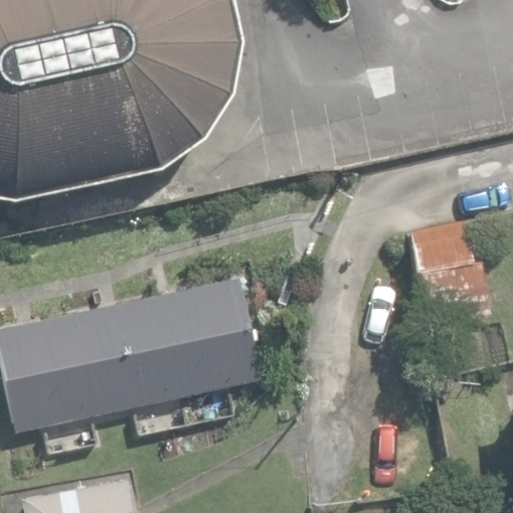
[(0,0),(0,197),(12,200),(159,167),(201,139),(232,92),(241,40),(231,0),(0,0)]
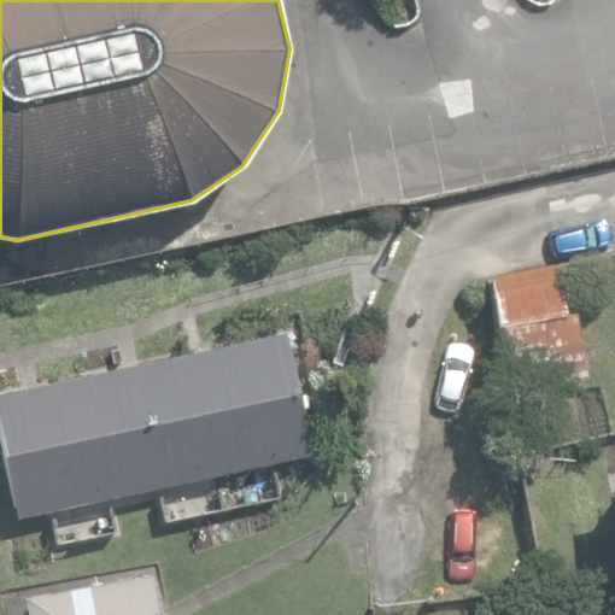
[(492,279),(510,393),(590,380),(578,311),(567,314),(558,263),(491,274),(492,279)]
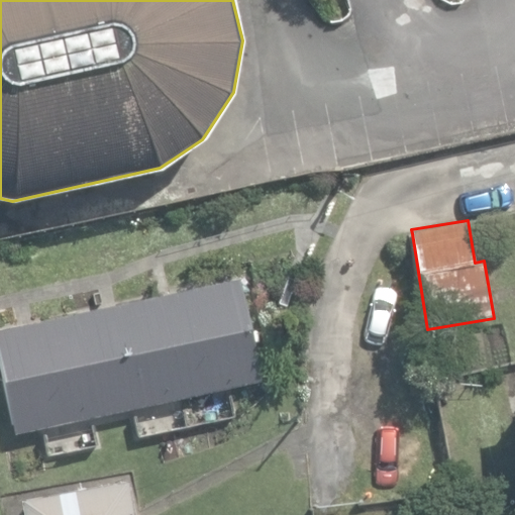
[(0,330),(0,362),(16,435),(264,382),(241,280),(0,330)]
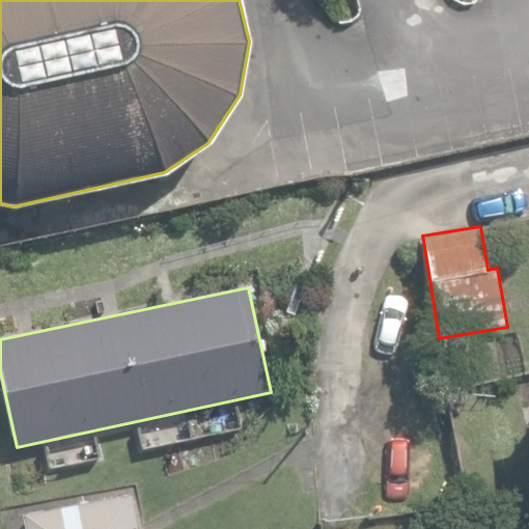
[(378,491),(411,485),(409,472),(444,467),(430,385),(394,390),(396,401),(364,407),(378,491)]
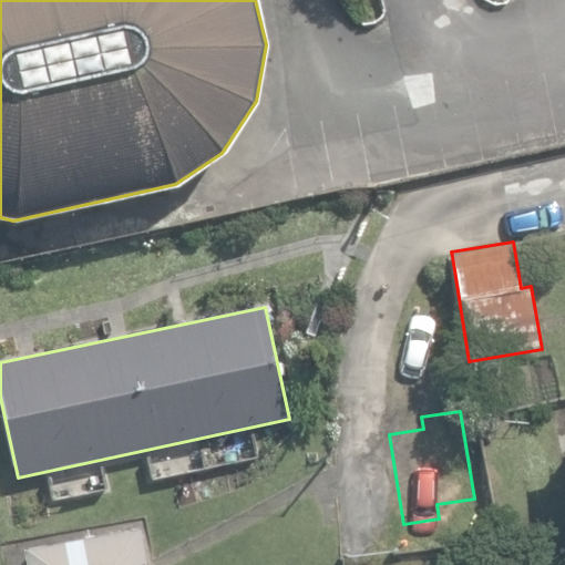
[(24,548),(27,564),(149,564),(142,527),(24,548)]
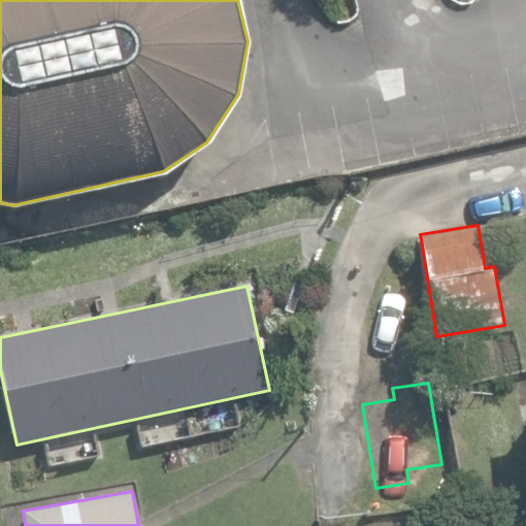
All buildings are outlined.
